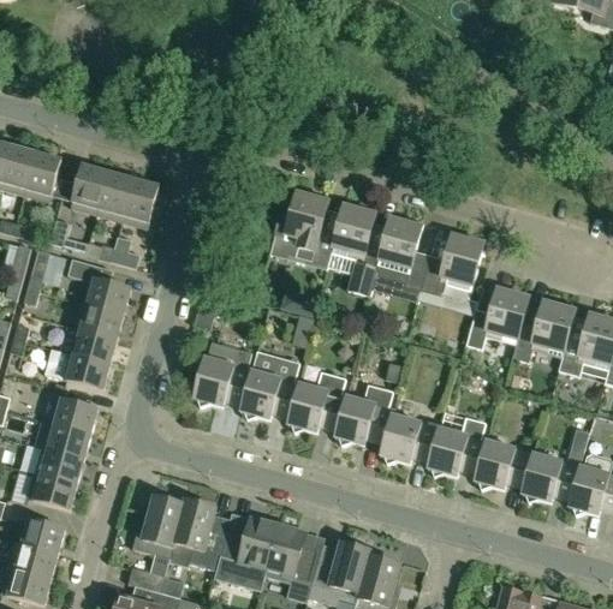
[(612,28),(612,0),(554,0),(571,5),(579,0),(593,4),(588,21),(612,28)]
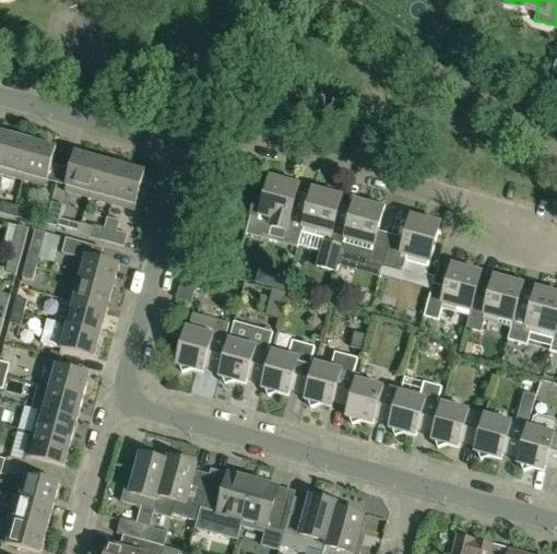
[(556,57),(552,57),(547,72),(556,74),(556,57)]
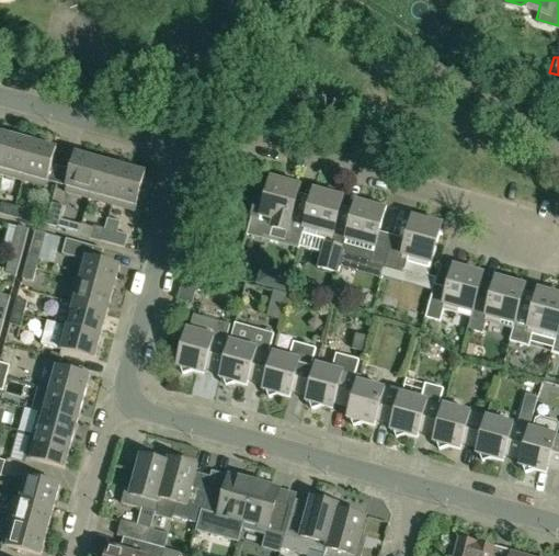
[(8,132),(0,159),(0,171),(21,177),(31,138),(8,132)]
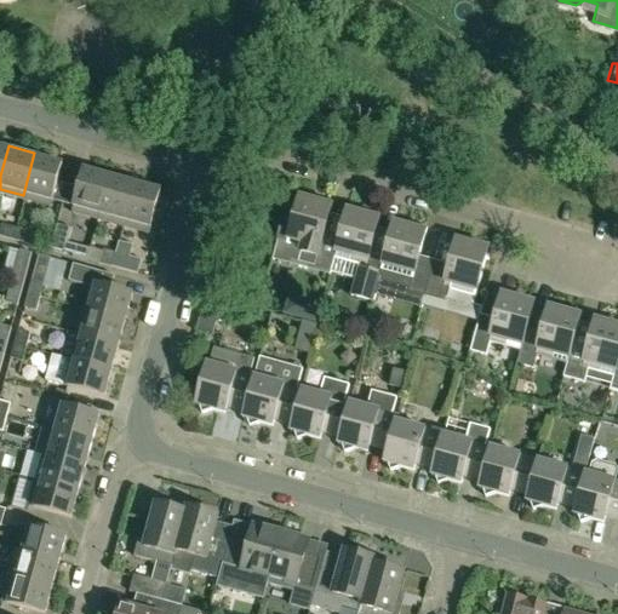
[(34,153),(23,195),(49,201),(59,159),(34,153)]
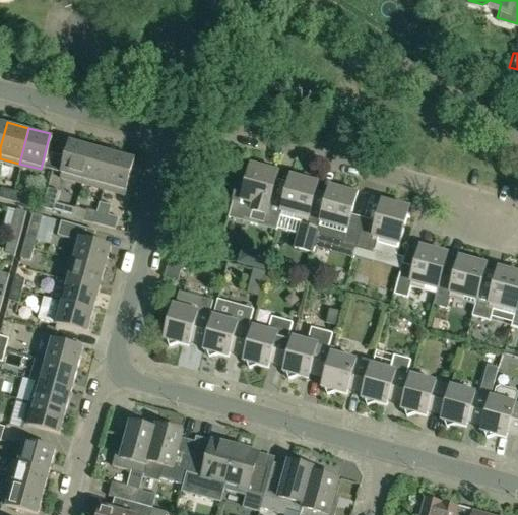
[(68,138),(58,174),(80,180),(90,144),(68,138)]
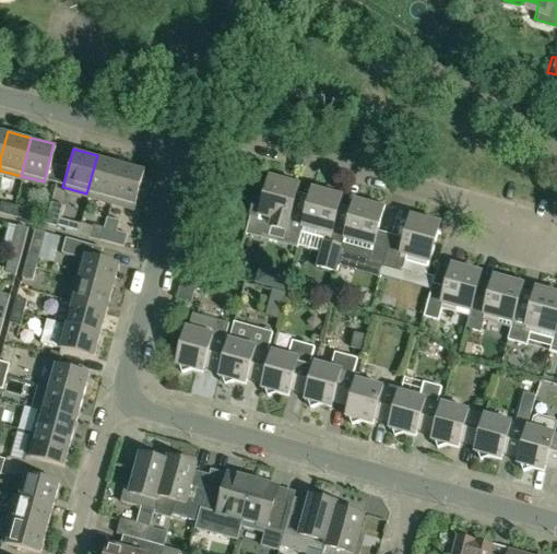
[(97,155),(86,193),(109,200),(119,162),(97,155)]
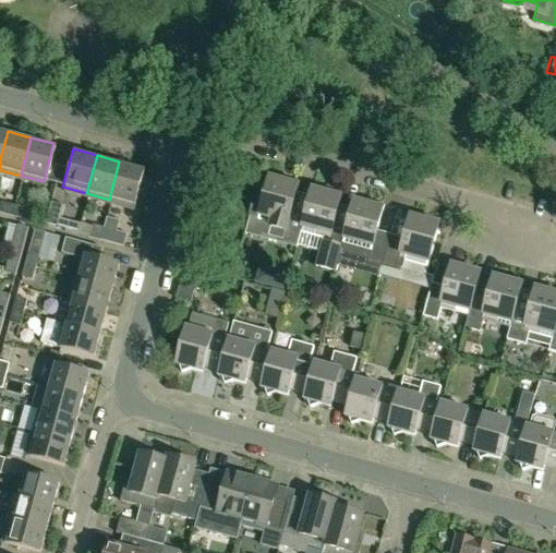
[(119,161),(109,200),(132,206),(143,168),(119,161)]
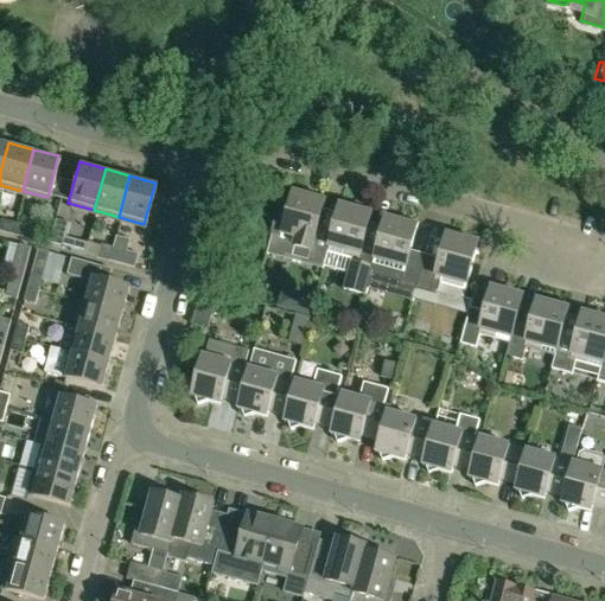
[(325,247),(330,231),(314,227),(324,192),(303,187),(301,192),(291,190),(285,212),(275,210),(269,232),(303,241),(299,255),(322,261),(325,247)]
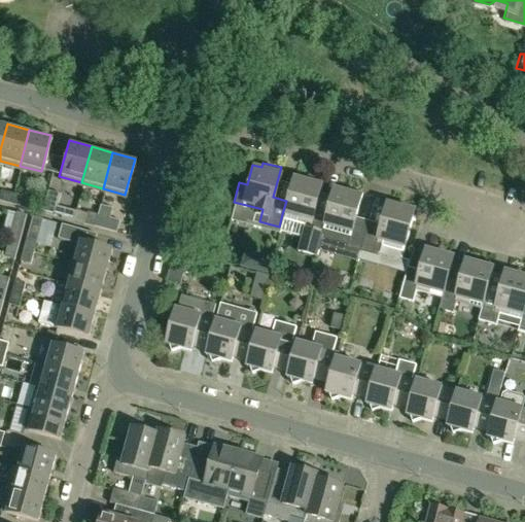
[(322,225),(325,212),(313,208),(321,178),(304,173),(302,178),(292,176),(286,201),(282,214),(303,220),(295,247),(315,252),(319,236),(322,225)]
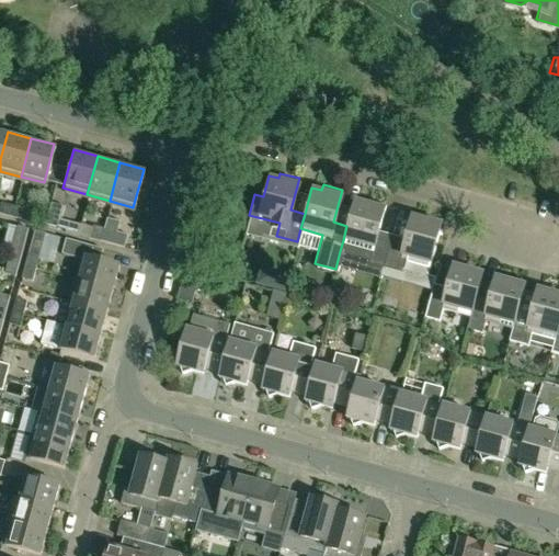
[(390,231),(377,228),(384,202),(365,196),(364,202),(354,199),(346,226),(343,240),(340,251),(367,258),(367,260),(381,264),(389,237),(390,231)]
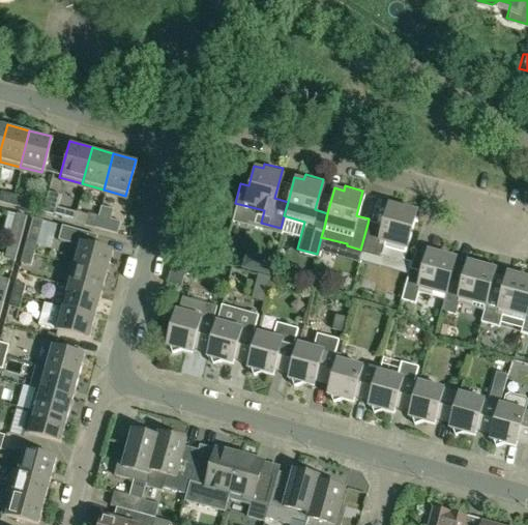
[(47,187),(40,210),(53,213),(59,192),(47,187)]
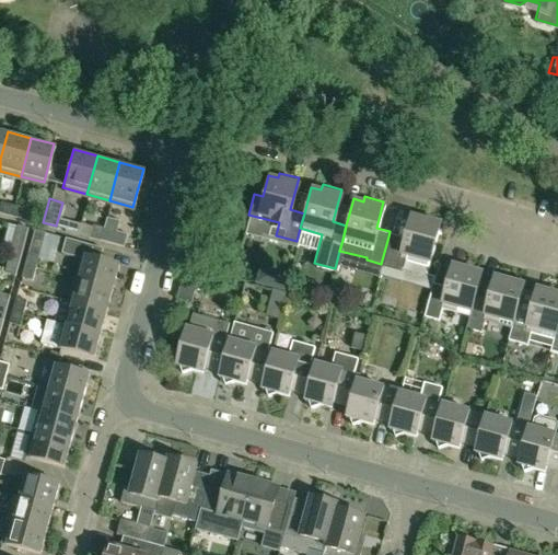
[(0,199),(0,210),(10,214),(13,203),(0,199)]
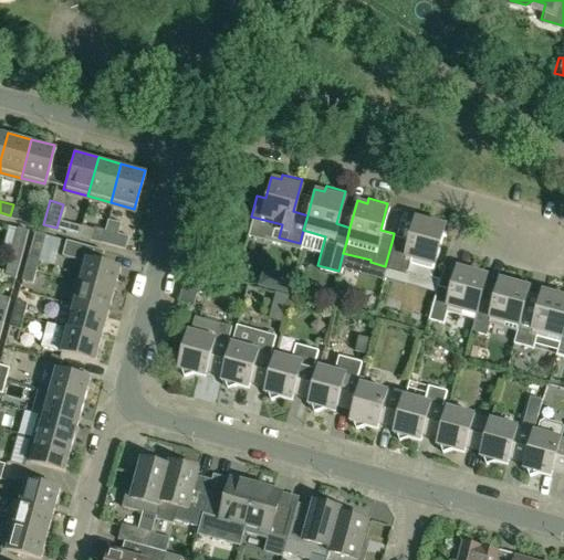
[(13,204),(10,215),(23,219),(27,208),(13,204)]
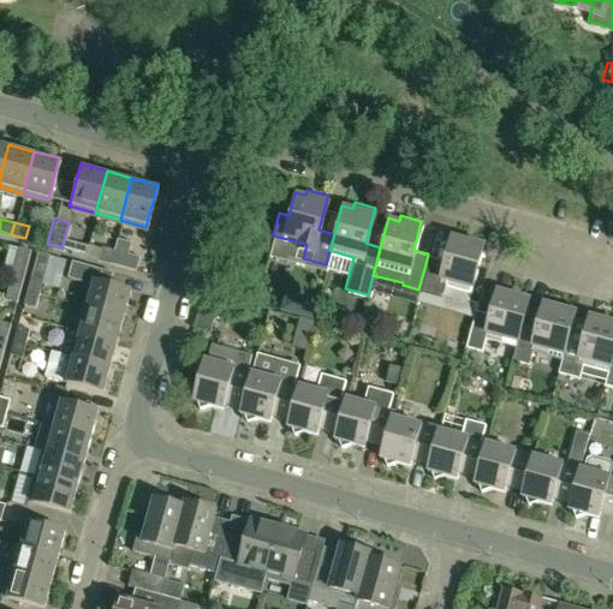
[(427,260),(418,290),(441,296),(442,291),(466,298),(482,243),(471,240),(472,234),(452,230),(442,264),(427,260)]
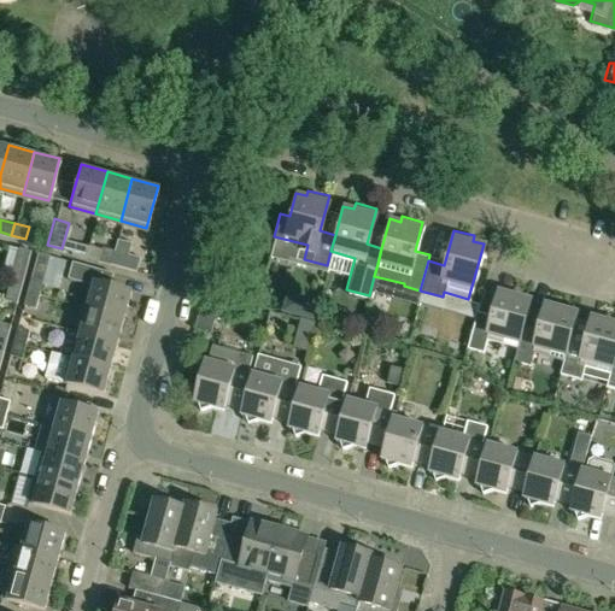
[(116,235),(113,247),(109,262),(135,269),(139,254),(128,251),(130,240),(116,235)]
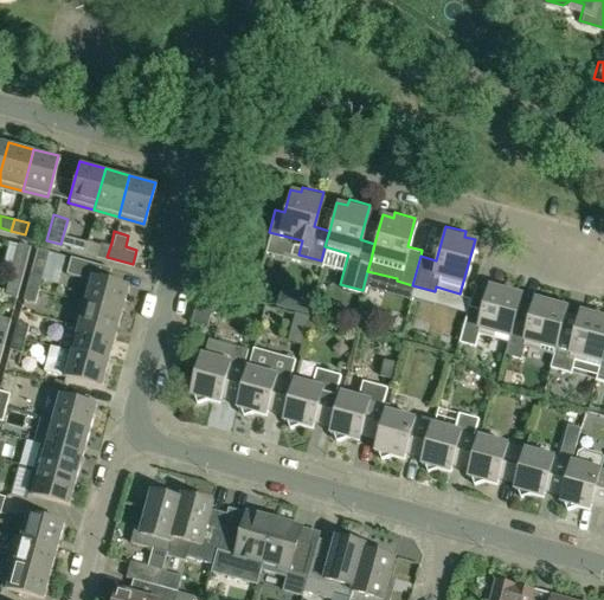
[(71,234),(69,246),(83,250),(85,238),(71,234)]
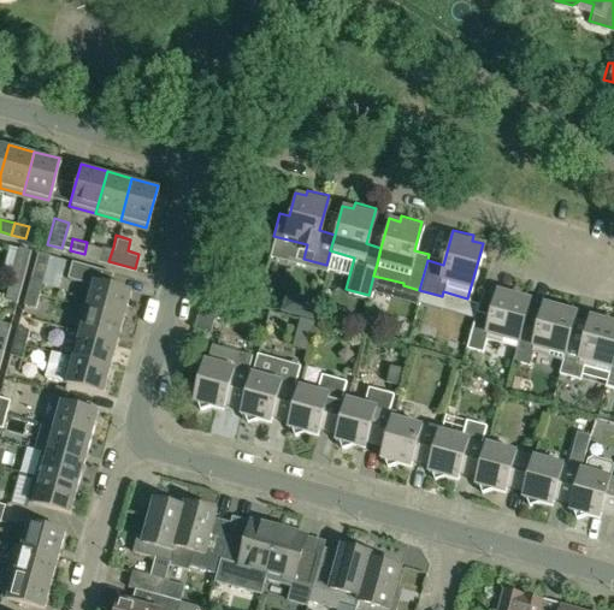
[(1,265),(11,267),(17,246),(7,243),(1,265)]
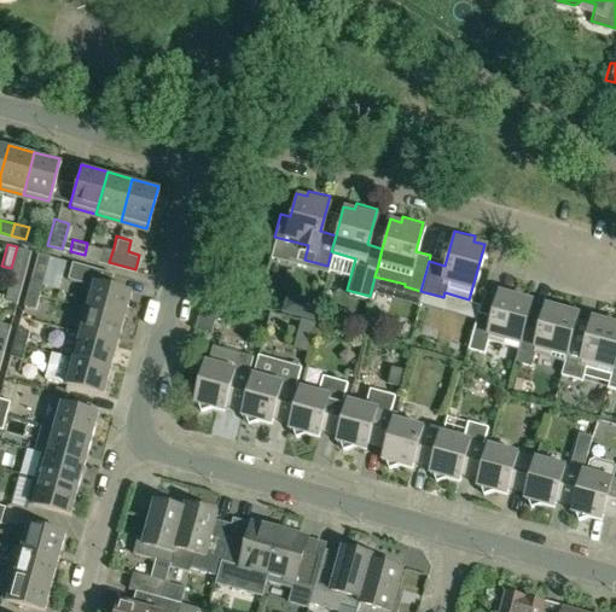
[(102,244),(97,258),(109,262),(114,248),(102,244)]
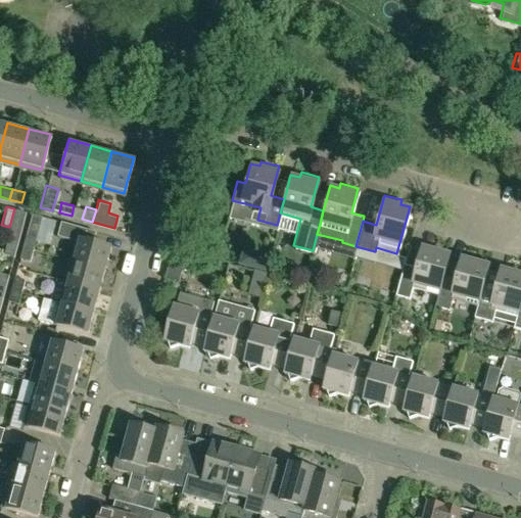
[(14,207),(6,239),(16,242),(25,209),(14,207)]
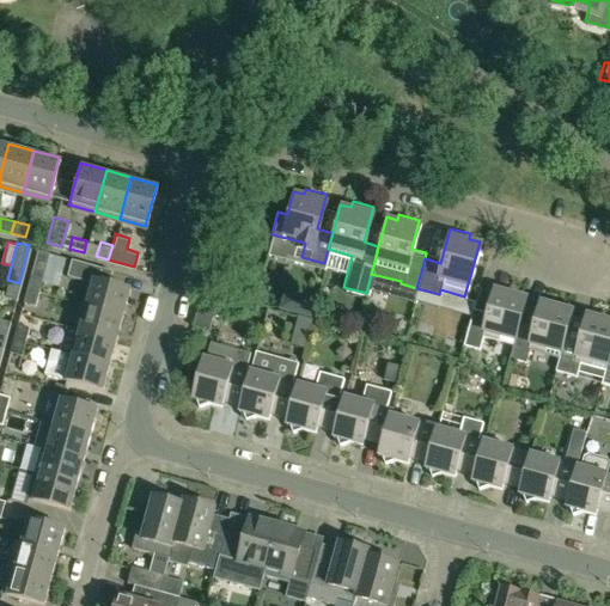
[(36,248),(26,285),(37,288),(48,250),(36,248)]
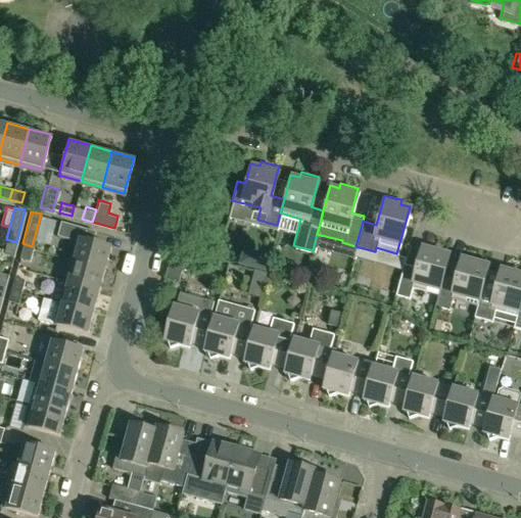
[(60,220),(56,233),(73,238),(67,256),(104,266),(109,244),(92,239),(95,229),(60,220)]
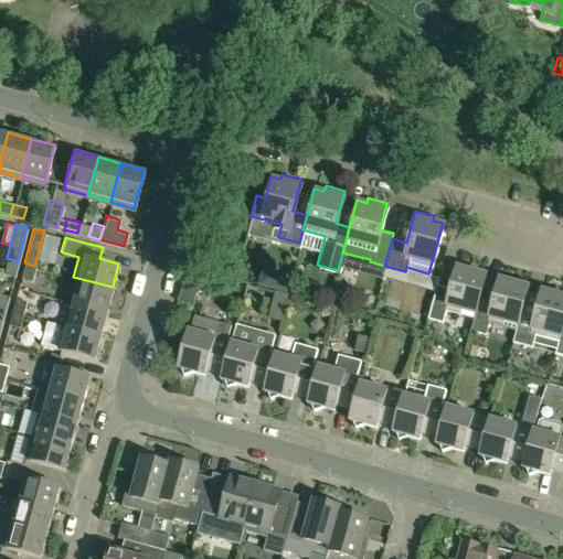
[(7,258),(3,271),(13,275),(18,261),(7,258)]
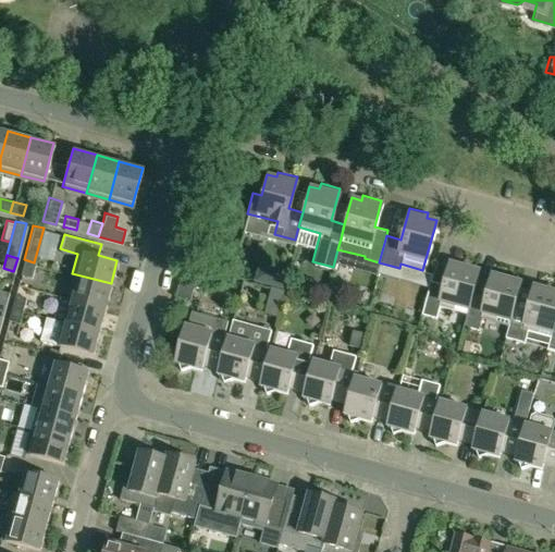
[(466,310),(469,296),(477,269),(467,267),(468,261),(449,256),(441,287),(428,284),(420,311),(435,316),(439,303),(465,310),(466,310)]
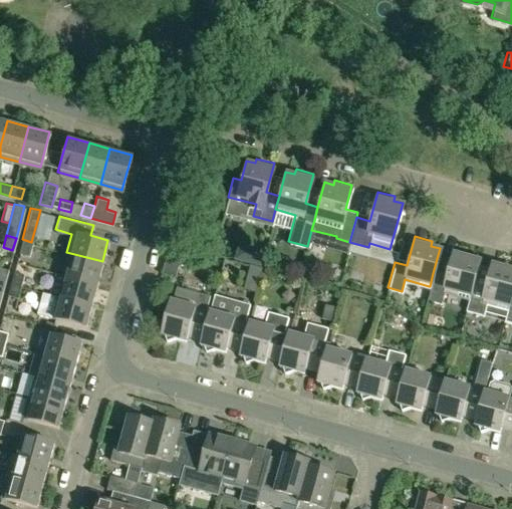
[(22,239),(18,251),(28,254),(31,242),(22,239)]
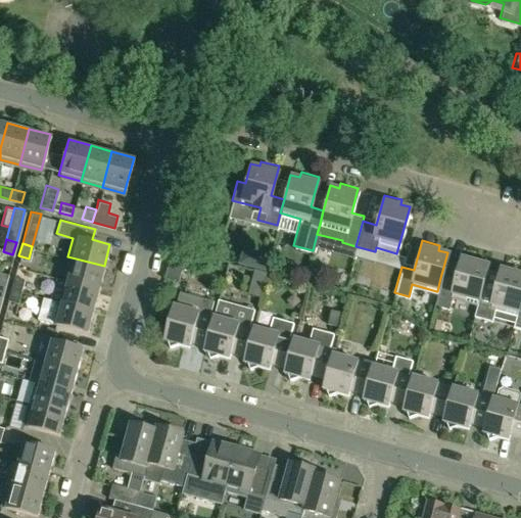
[(476,302),(480,288),(487,264),(478,261),(479,256),(462,251),(454,281),(440,278),(437,291),(436,291),(433,302),(447,307),(451,295),(476,301),(476,302)]
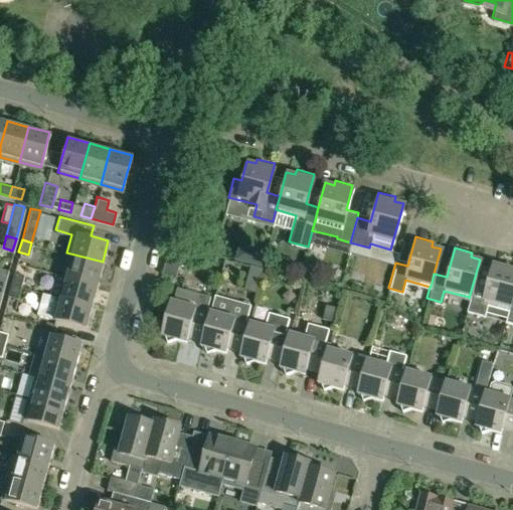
[(259,250),(257,249),(250,253),(248,261),(255,263),(262,264),(262,262),(265,251),(259,250)]
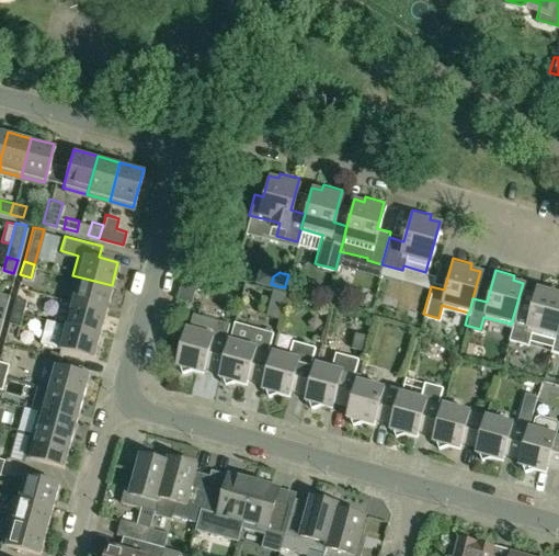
[(194,288),(195,284),(196,279),(181,274),(177,292),(192,296),(194,288)]
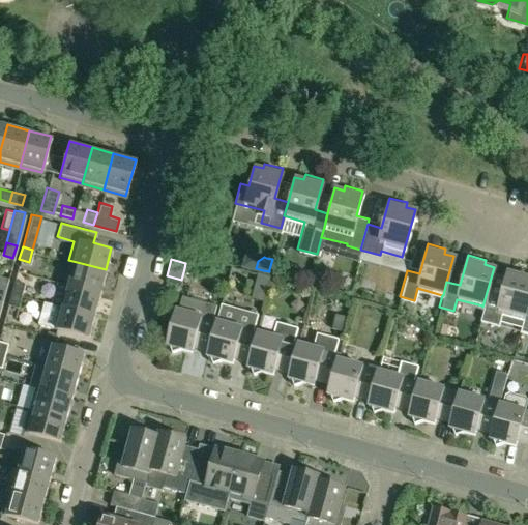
[(68,260),(63,282),(99,291),(106,269),(68,260)]
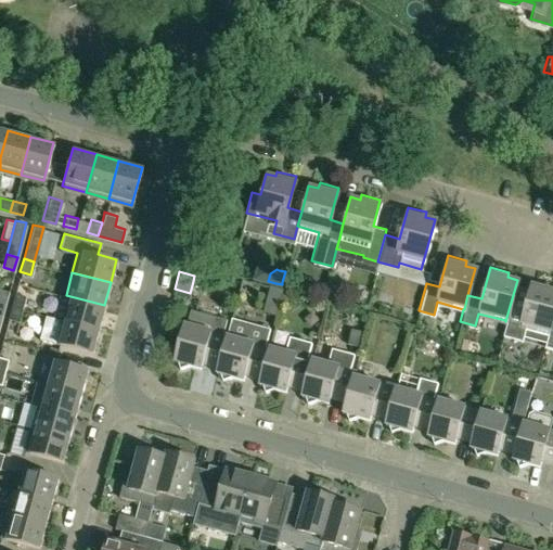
[(548,332),(552,318),(552,311),(552,289),(549,289),(551,283),(531,278),(523,309),(510,306),(505,321),(505,320),(502,333),(522,339),(525,325),(548,332)]
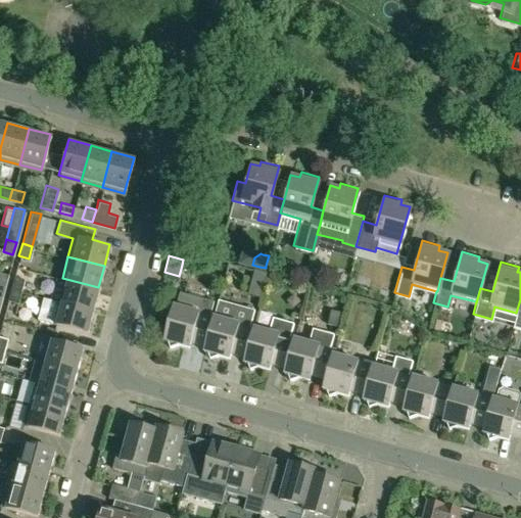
[(258,295),(265,272),(252,268),(246,292),(258,295)]
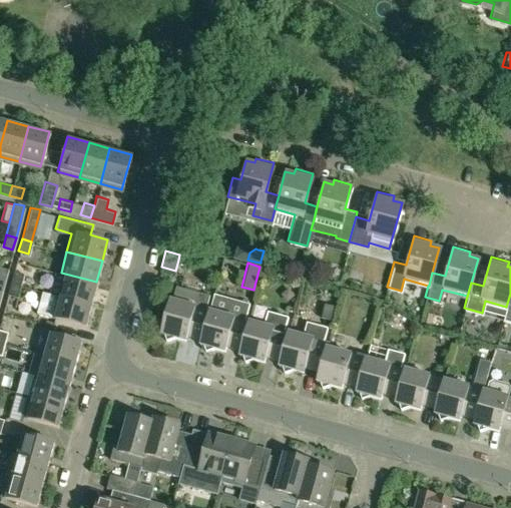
[(13,269),(10,281),(20,284),(23,272),(13,269)]
